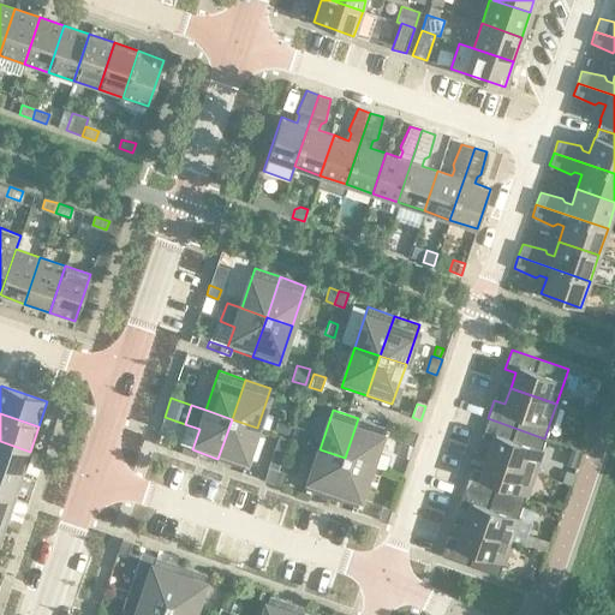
[(384,427),(358,418),(345,458),(371,466),(384,427)]
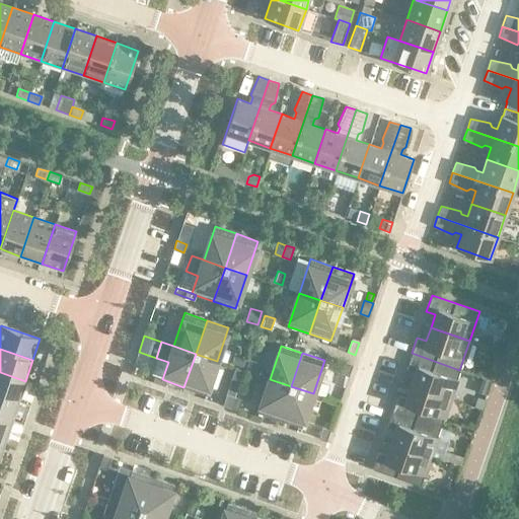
[(459,370),(412,353),(406,369),(416,372),(411,385),(450,398),(459,370)]
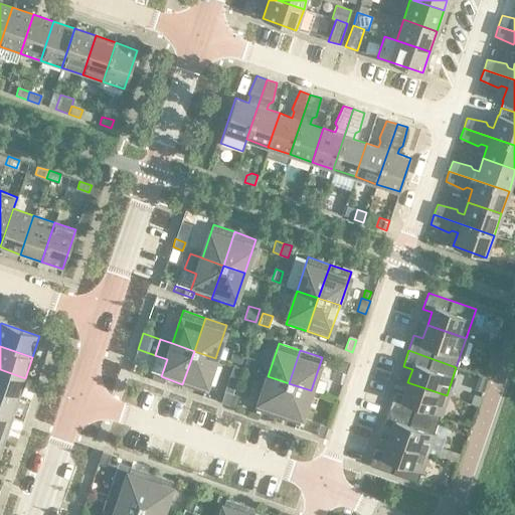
[(215,358),(194,351),(182,384),(204,391),(215,358)]
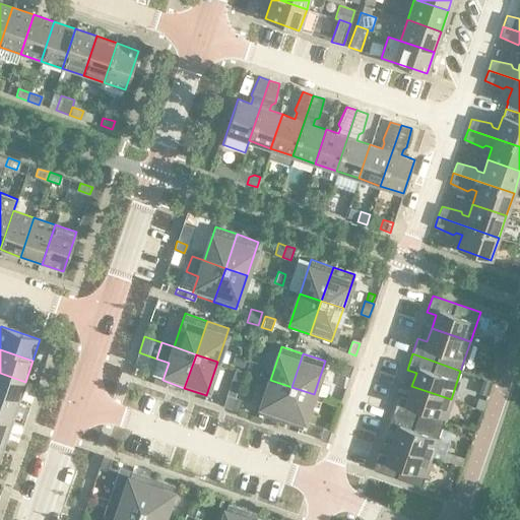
[(235,354),(232,364),(243,367),(246,359),(235,354)]
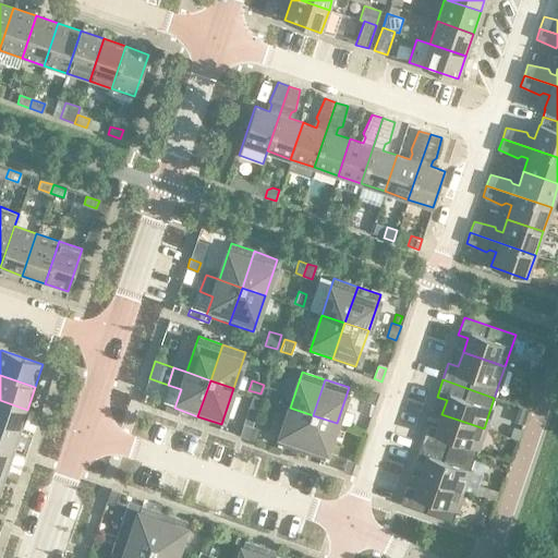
[(269,388),(266,398),(273,400),(276,390),(269,388)]
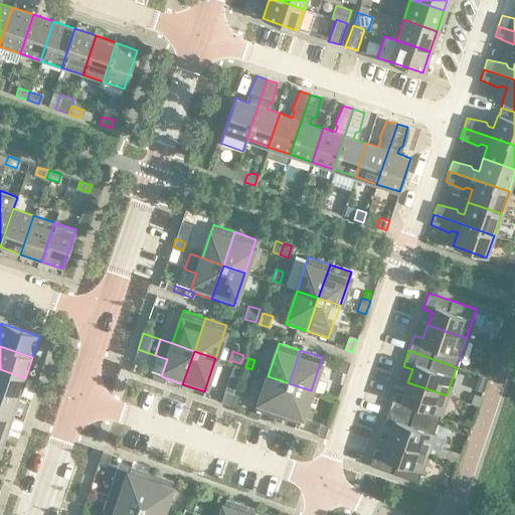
[(342,359),(338,370),(345,373),(349,361),(342,359)]
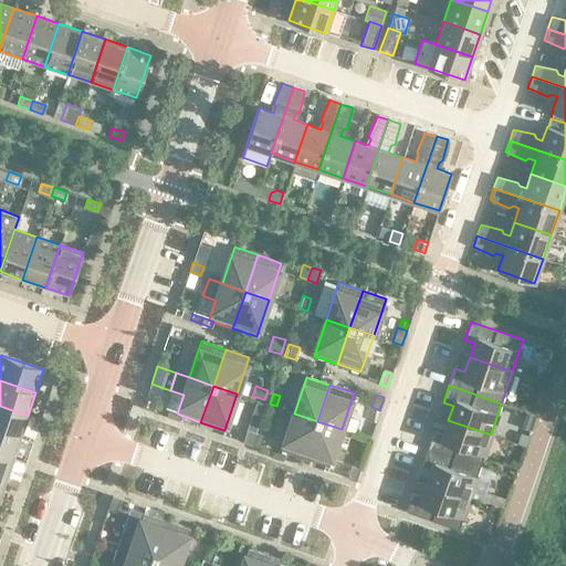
[(265,404),(257,400),(247,430),(255,433),(265,404)]
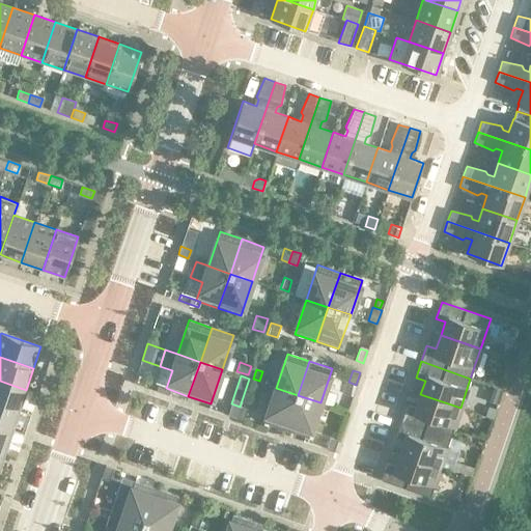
[(26,390),(0,381),(0,403),(19,411),(26,390)]
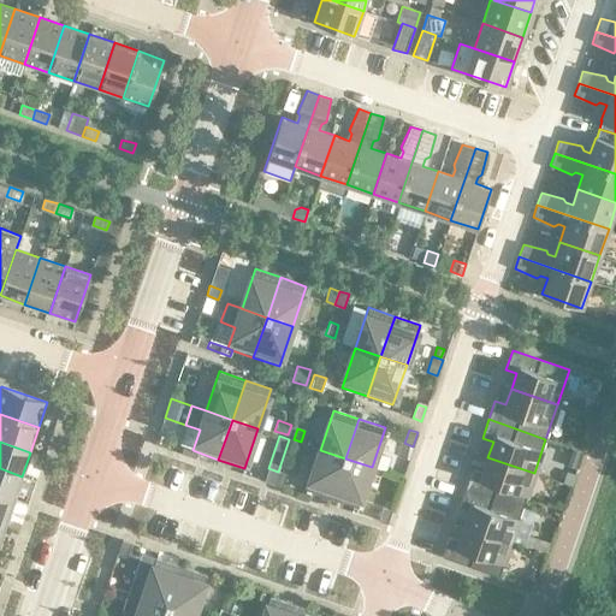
[(345,458),(320,450),(306,490),(332,498),(345,458)]
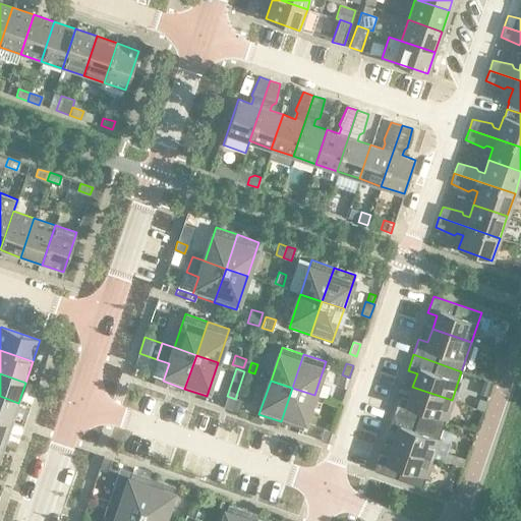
[(452,400),(412,387),(408,400),(399,397),(394,412),(442,428),(452,400)]
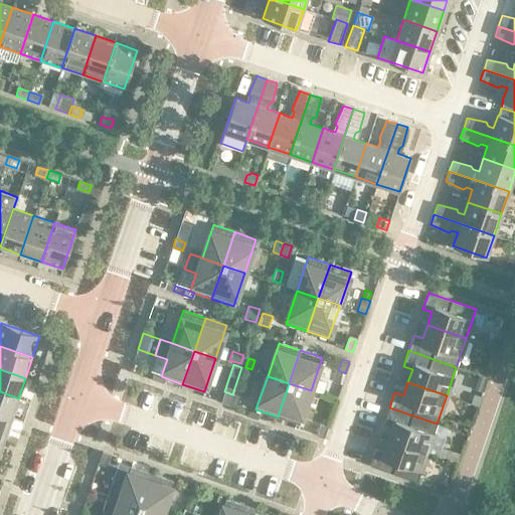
[(311,390),(289,383),(278,416),(299,423),(311,390)]
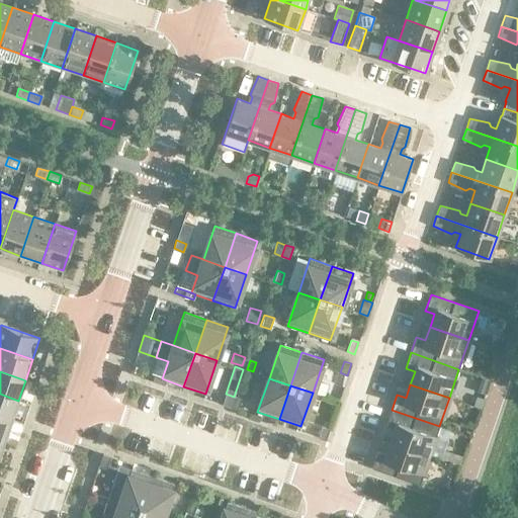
[(18,401),(0,394),(0,417),(11,421),(18,401)]
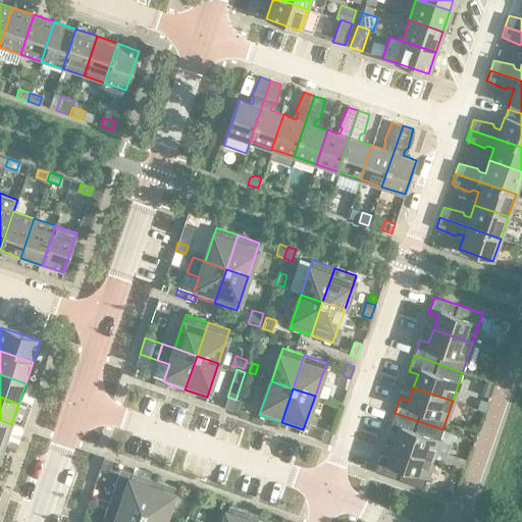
[(223,408),(231,411),(236,400),(227,397),(223,408)]
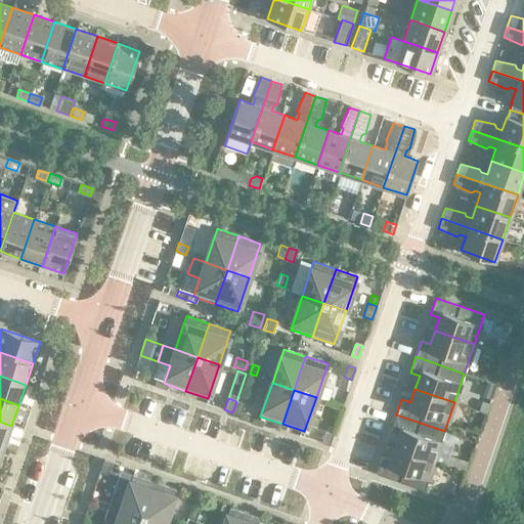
[(489,403),(480,400),(477,409),(486,412),(489,403)]
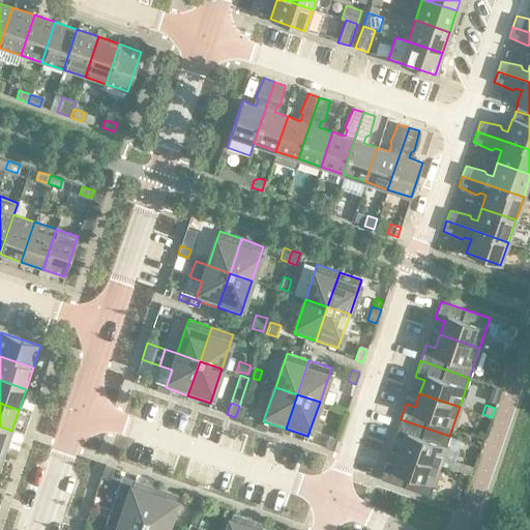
[(246,408),(239,406),(235,417),(242,419),(246,408)]
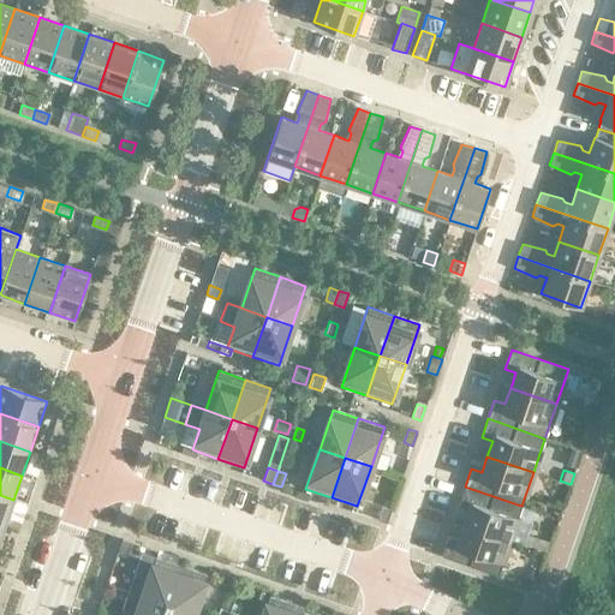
[(521,506),(465,487),(458,506),(469,509),(464,525),(509,541),(521,506)]
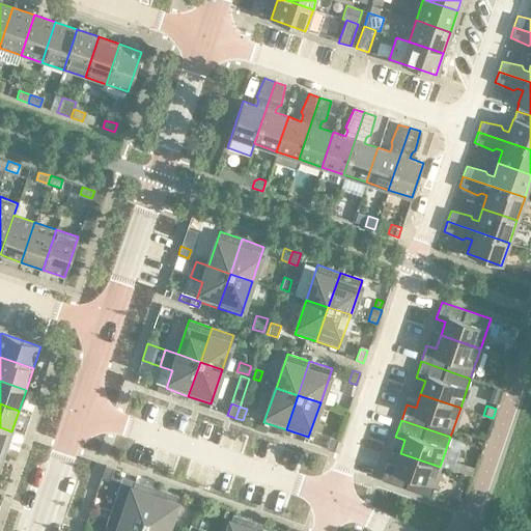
[(11,431),(0,427),(0,451),(4,453),(11,431)]
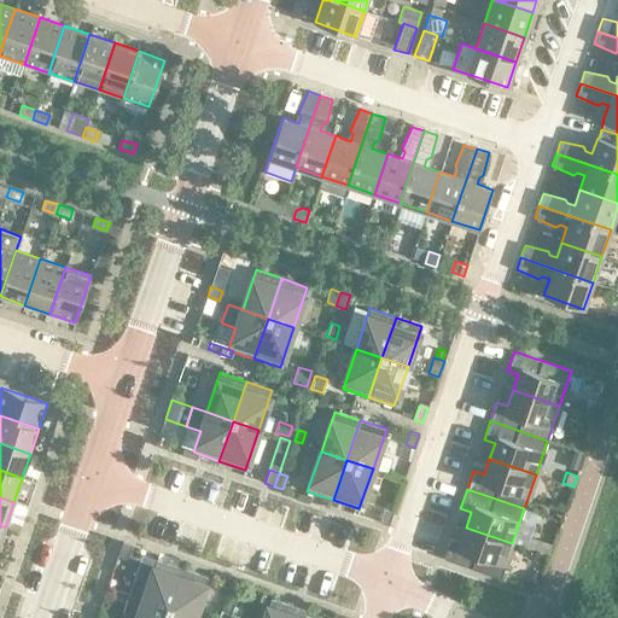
[(384,508),(379,523),(388,525),(392,512),(384,508)]
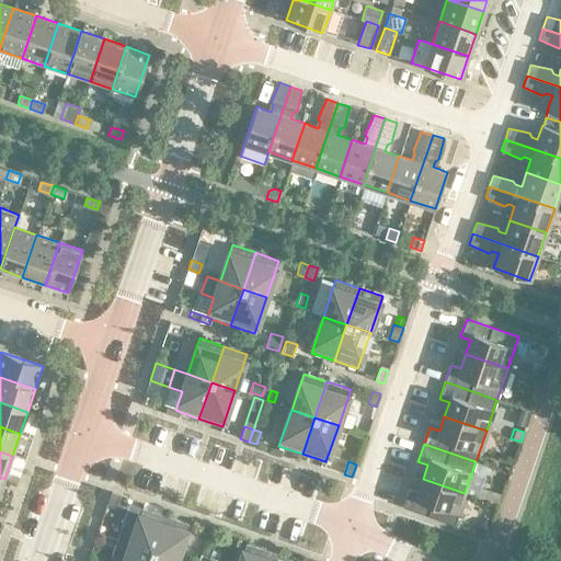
[(465,493),(423,479),(419,492),(409,489),(402,507),(454,525),(465,493)]
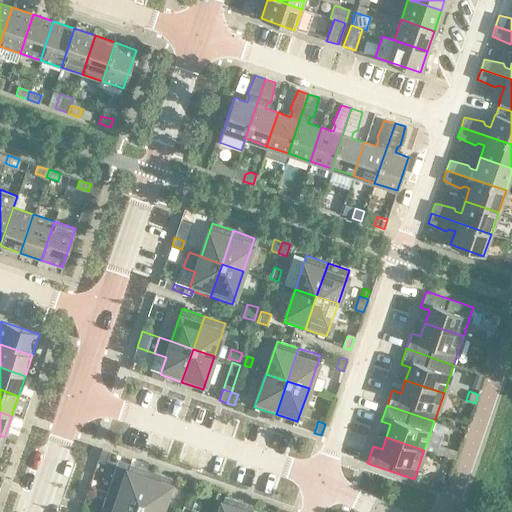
[(105,462),(109,451),(101,448),(97,460),(105,462)]
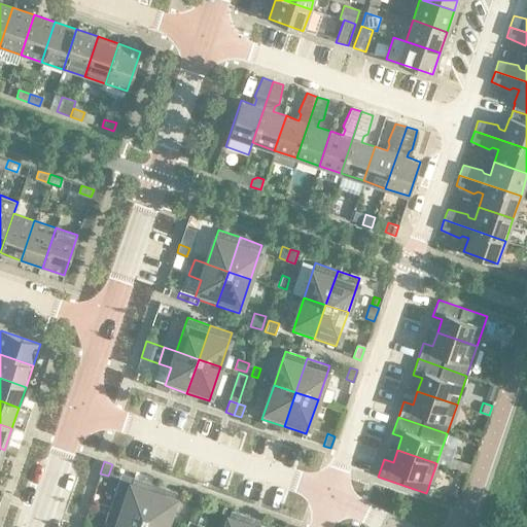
[(114,491),(109,506),(144,519),(155,485),(133,477),(127,495),(114,491)]
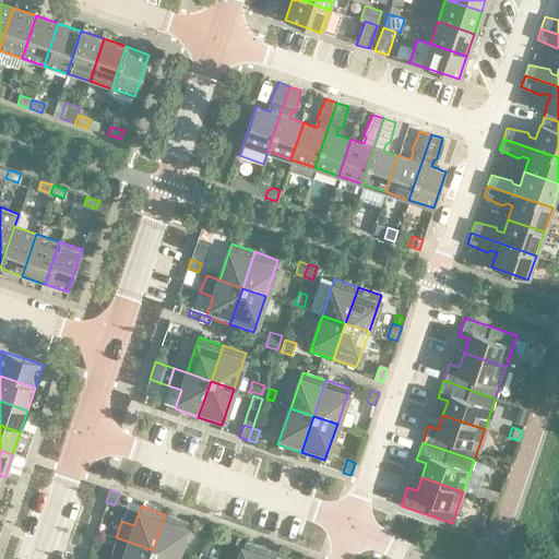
[(188,522),(165,514),(153,550),(176,558),(188,522)]
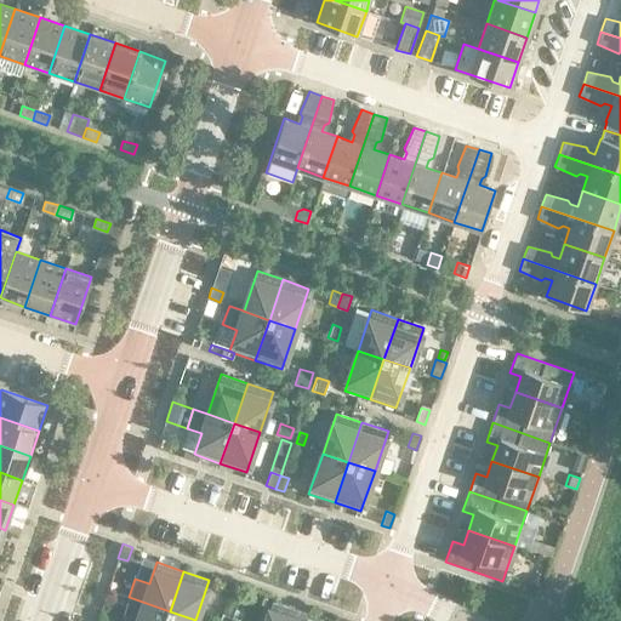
[(165,620),(170,611),(129,597),(123,616),(135,620),(165,620)]
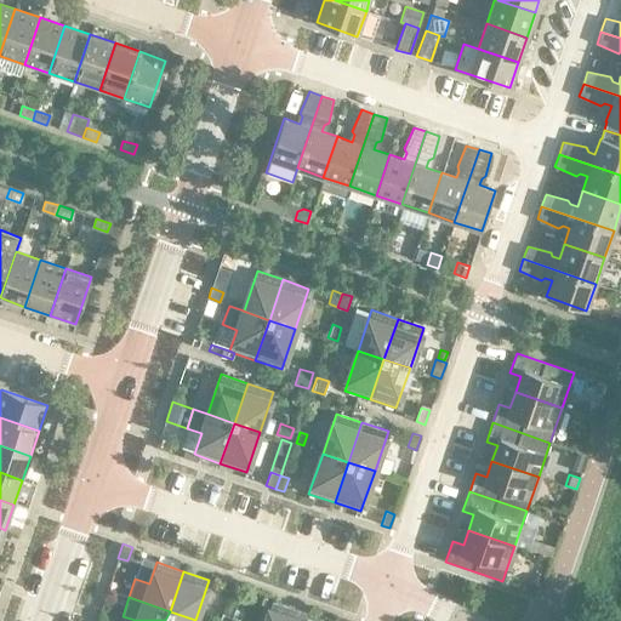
[(272,602),(265,620),(294,620),(297,610),(272,602)]
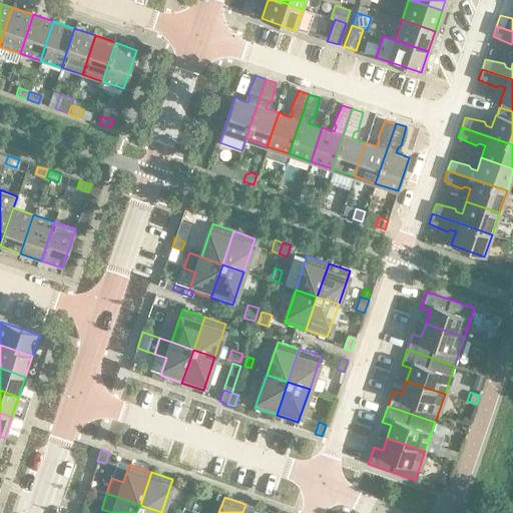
[(267,512),(268,511),(245,504),(242,512),(267,512)]
